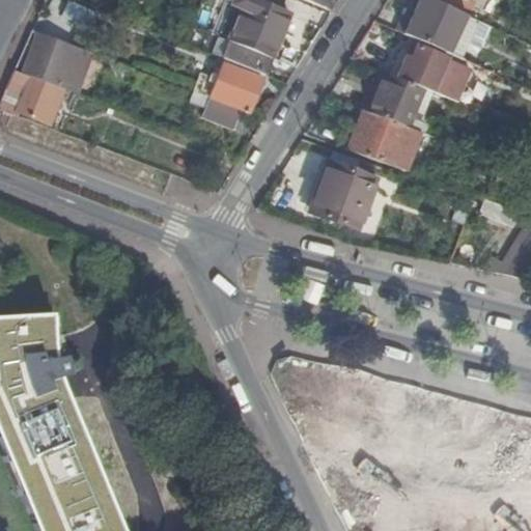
[(99,11),(70,0),(63,16),(92,27),(99,11)]
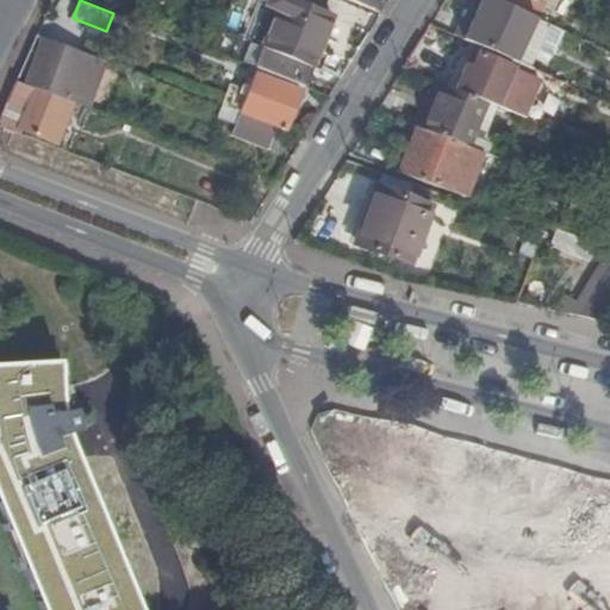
[(253,42),(244,61),(305,86),(334,14),(322,8),(302,0),(284,0),(265,48),(253,42)]
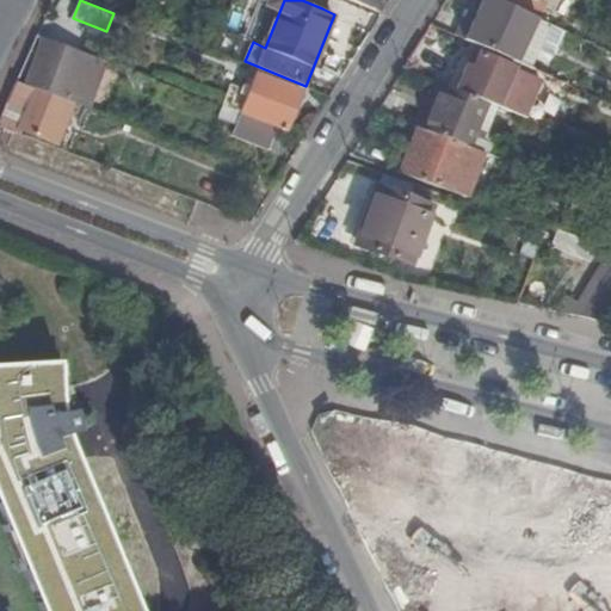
[(355,0),(378,11),(382,0),(355,0)]
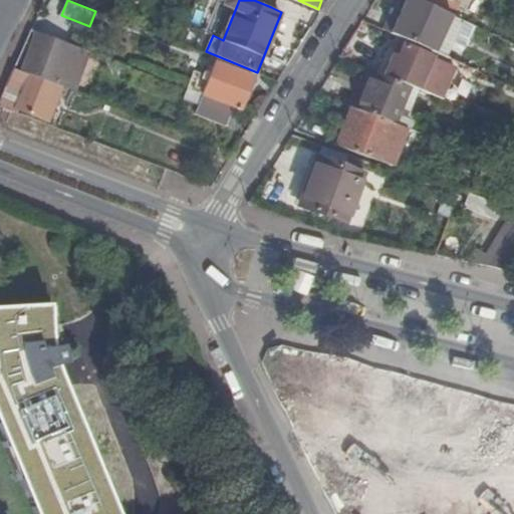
[(436,52),(453,16),(445,12),(427,4),(419,0),(408,0),(393,34),(436,52)]
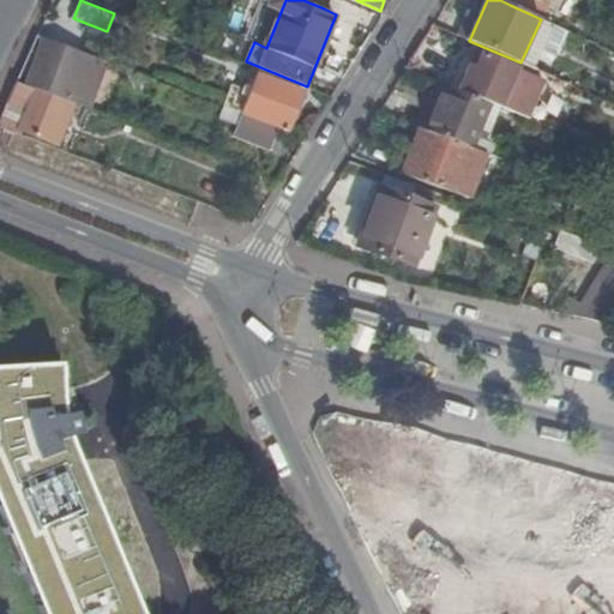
[(500,0),(510,5),(531,14),(539,0),(500,0)]
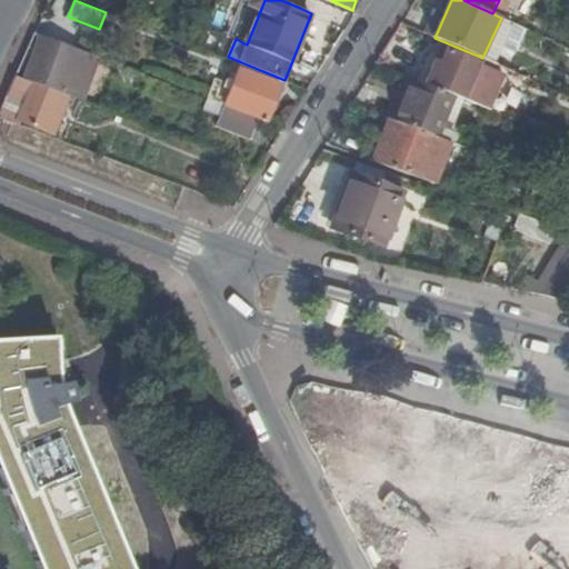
[(43,35),(27,79),(67,95),(82,100),(99,56),(43,35)]
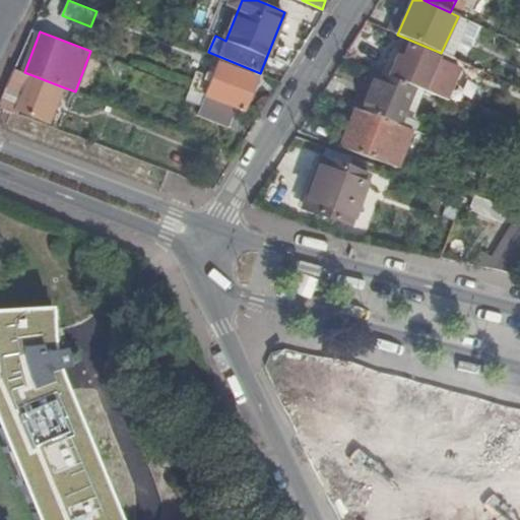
[(398,56),(389,76),(417,88),(442,98),(449,81),(456,84),(462,68),(410,47),(405,58),(398,56)]
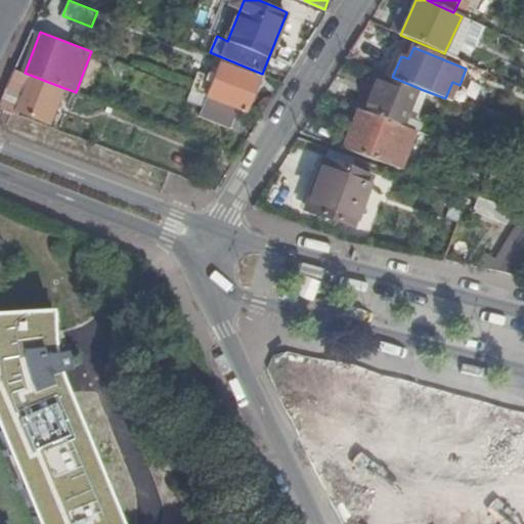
[(208,95),(208,97),(239,110),(239,108),(246,112),(260,77),(221,61),(214,80),(200,74),(193,90),(208,95)]
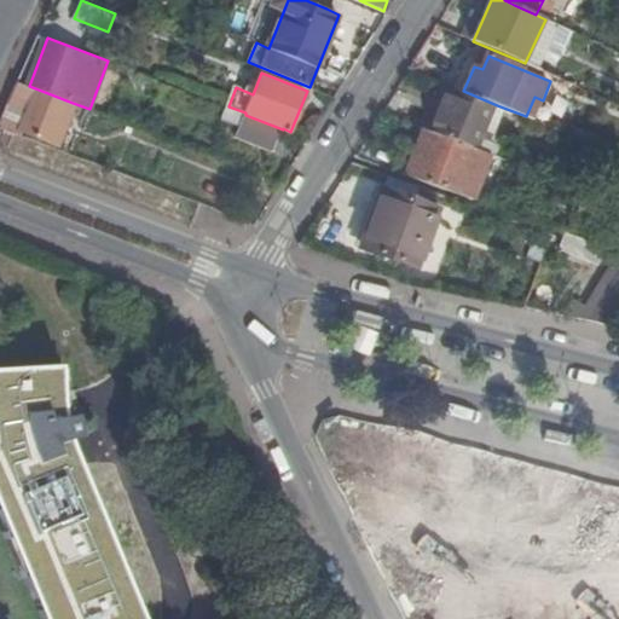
[(18,82),(12,98),(19,100),(33,106),(24,132),(56,144),(73,103),(29,86),(18,82)]
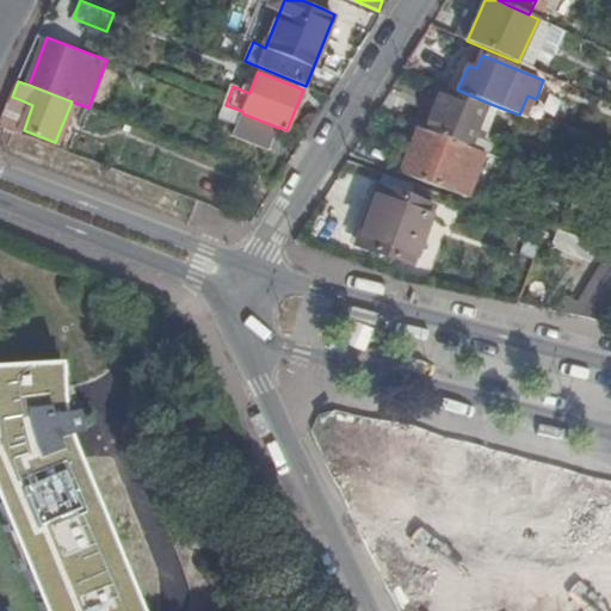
[(457,90),(442,84),(424,129),(473,148),(491,104),(457,90)]
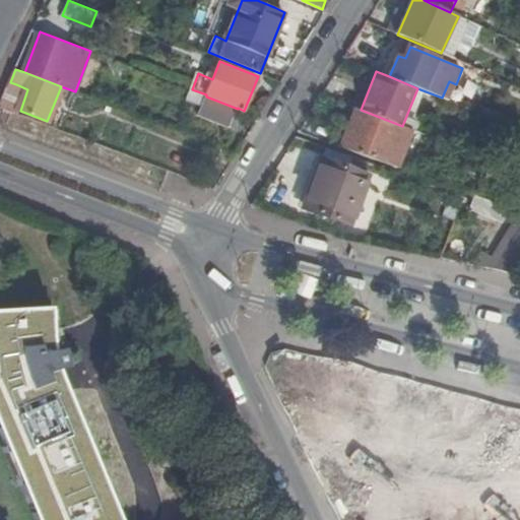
[(449,101),(456,84),(449,81),(442,98),(449,101)]
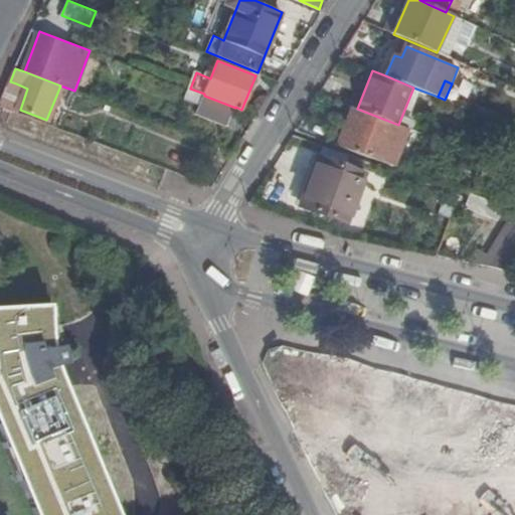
[(10,81),(0,105),(6,107),(16,83),(10,81)]
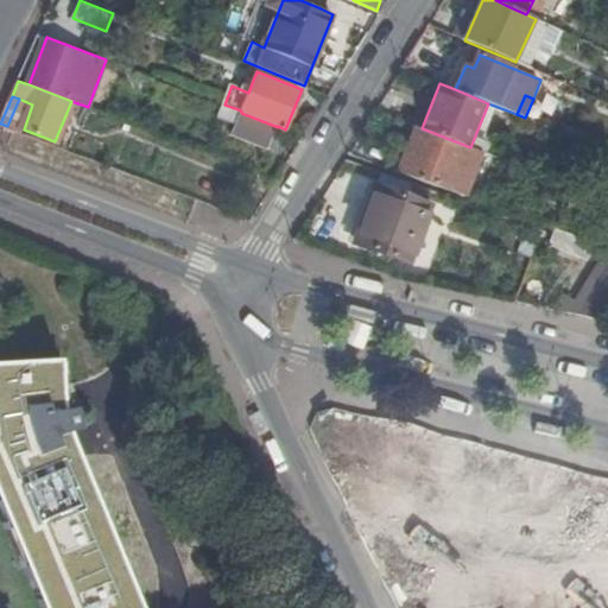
[(19,99),(7,126),(23,132),(24,130),(32,105),(19,99)]
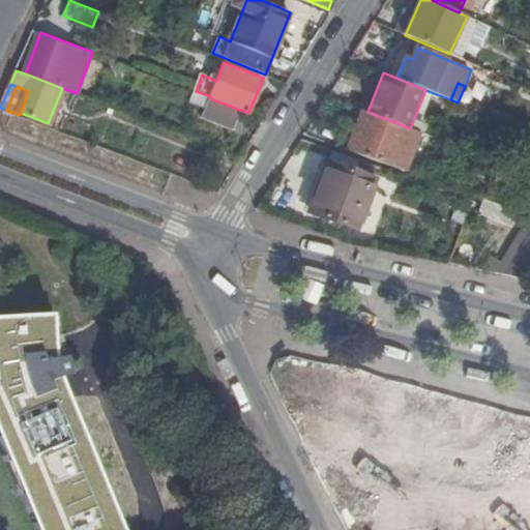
[(210,98),(196,93),(192,102),(205,109),(210,98)]
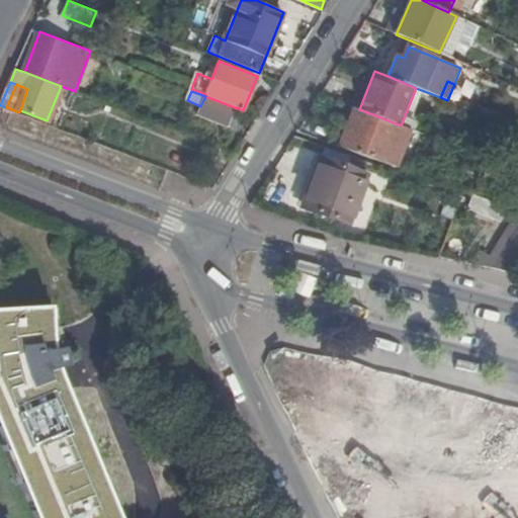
[(205,96),(200,106),(197,113),(230,125),(237,108),(205,96)]
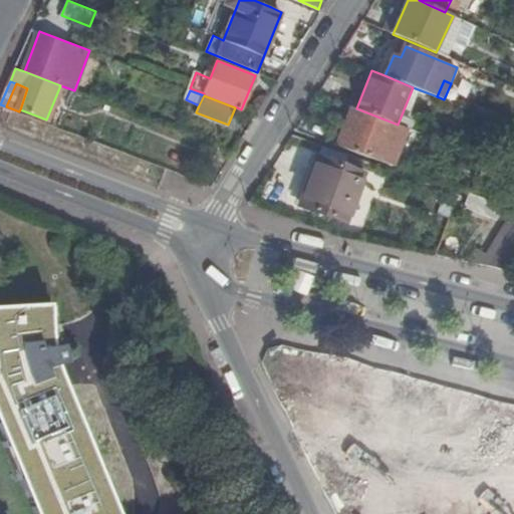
[(356,108),(352,107),(337,146),(383,162),(390,147),(398,124),(356,108)]
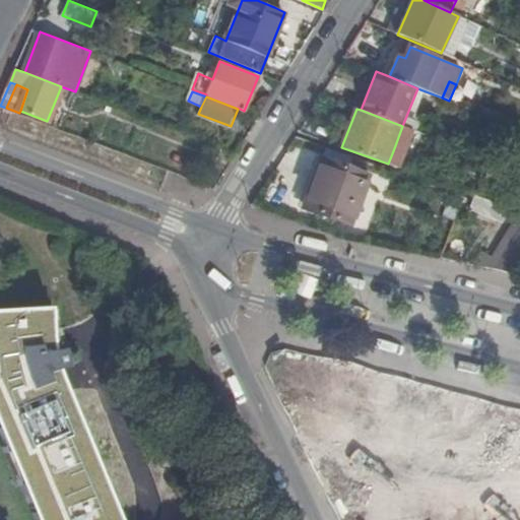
[(411,130),(402,126),(394,148),(403,152),(411,130)]
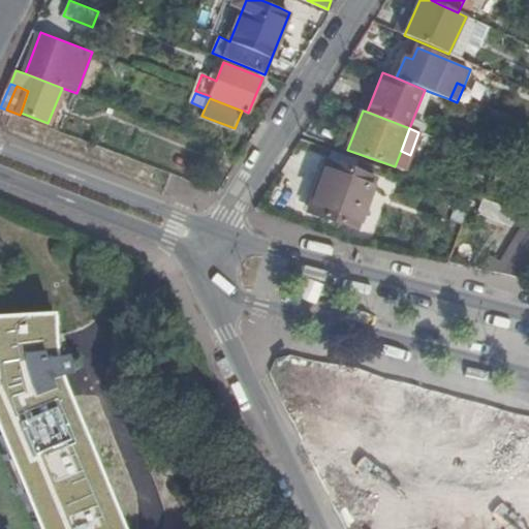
[(375,179),(329,162),(310,213),(356,229),(375,179)]
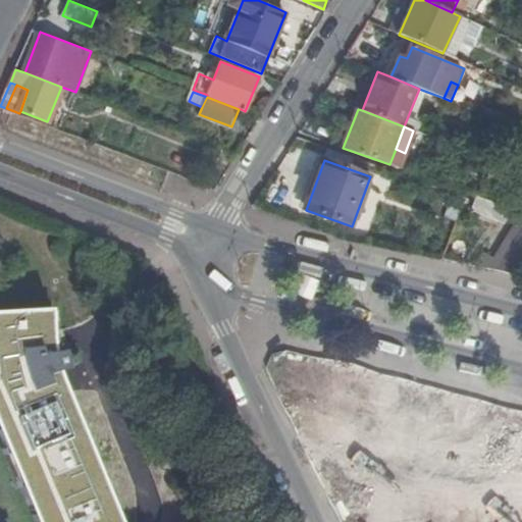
[(497,261),(492,268),(503,270),(517,274),(521,265),(521,212),(512,209),(477,197),(471,212),(507,223),(511,215),(521,219),(521,231),(503,263),(497,261)]
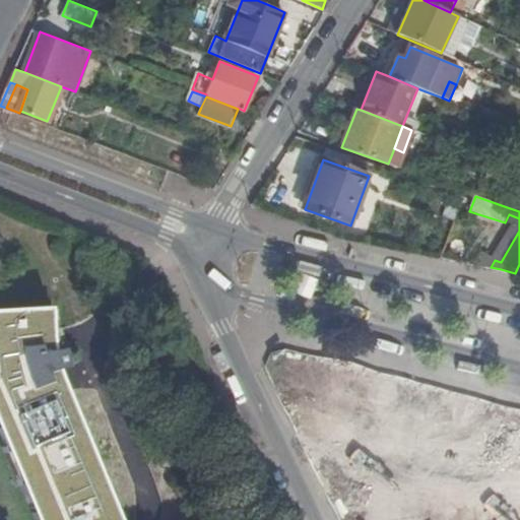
[(0,432),(7,451),(36,519),(120,519),(95,461),(64,386),(59,368),(66,367),(62,348),(55,349),(52,325),(52,307),(0,309),(0,432)]
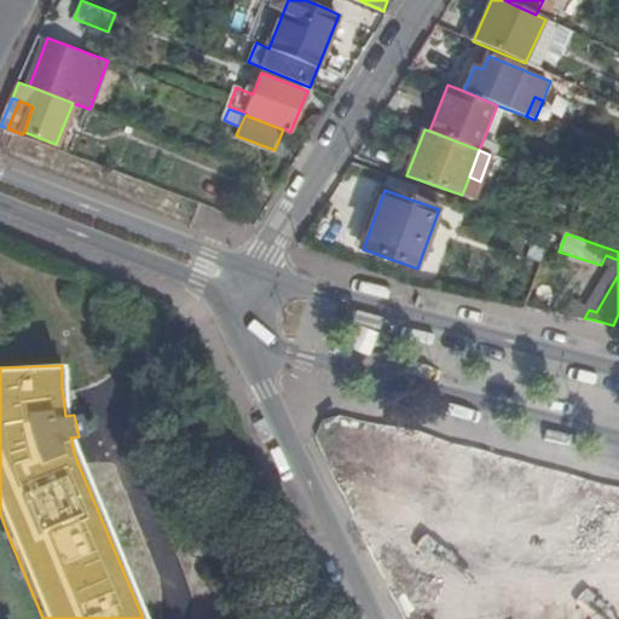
[(364,537),(618,595),(618,525),(379,470),(364,537)]
